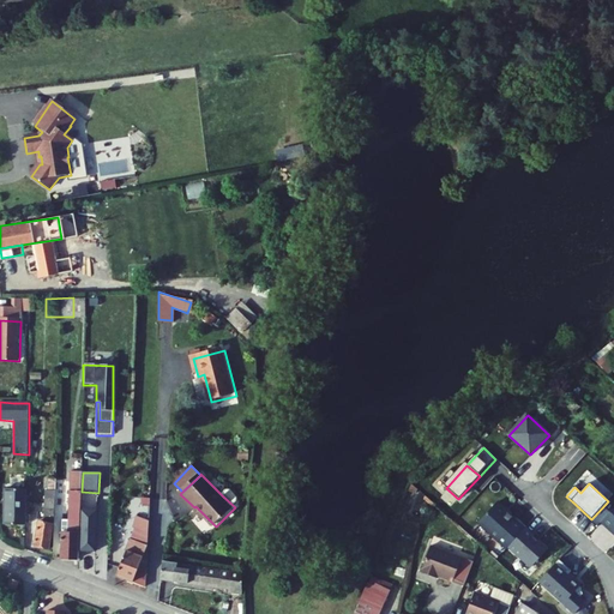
[(5,489),(5,528),(26,527),(26,489),(5,489)]
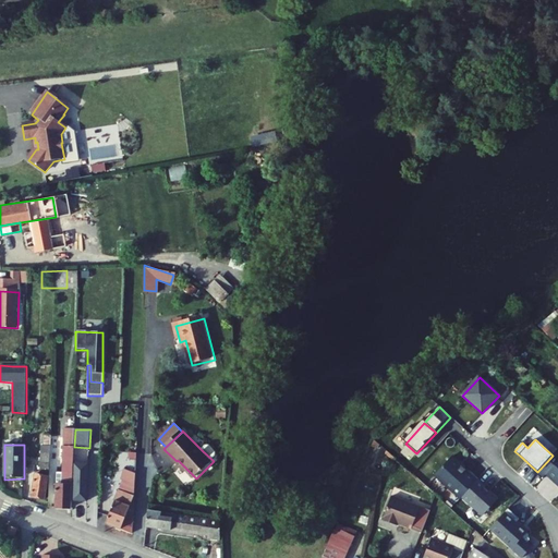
[(208,446),(203,451),(214,461),(219,456),(218,451),(213,446),(208,446)]
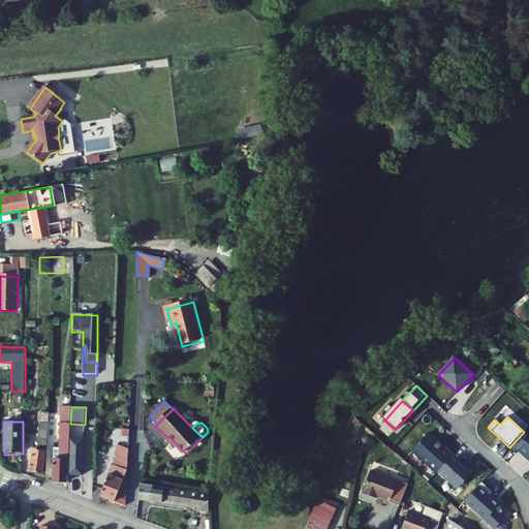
[(119,452),(119,465),(131,469),(132,433),(125,433),(124,452),(119,452)]
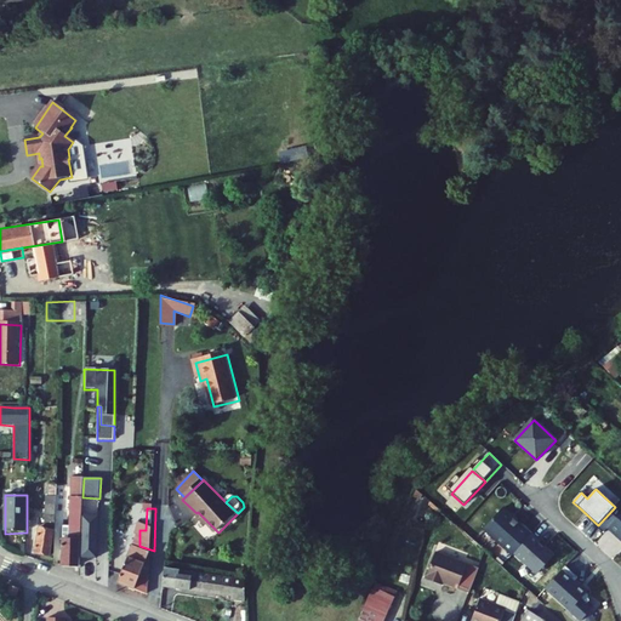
[(531,535),(503,508),(483,530),(512,557),(513,554),(531,535)]
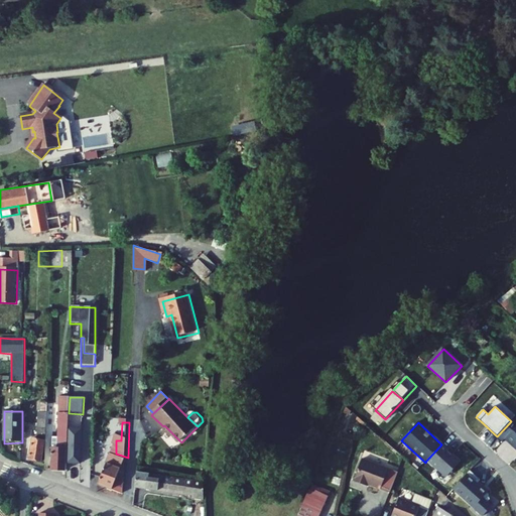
[(51,453),(51,472),(67,472),(67,425),(56,425),(56,453),(51,453)]
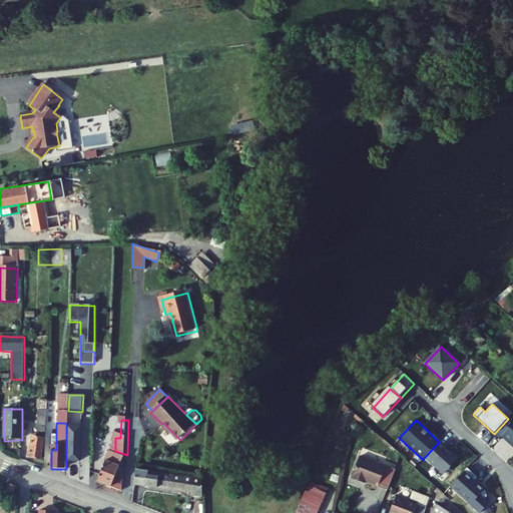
[(512,426),(503,438),(512,446),(512,426)]
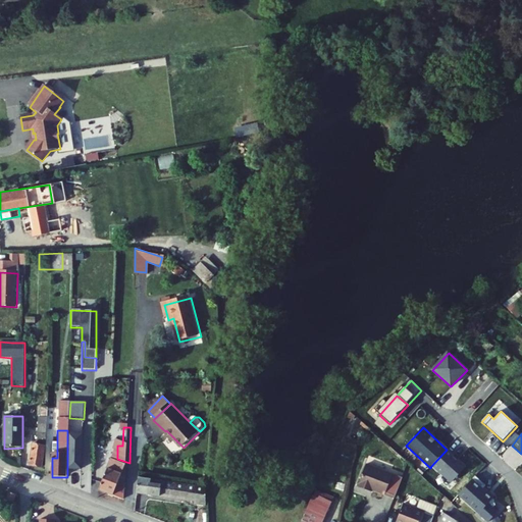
[(34,446),(30,467),(43,470),(46,453),(47,434),(38,435),(38,446),(34,446)]
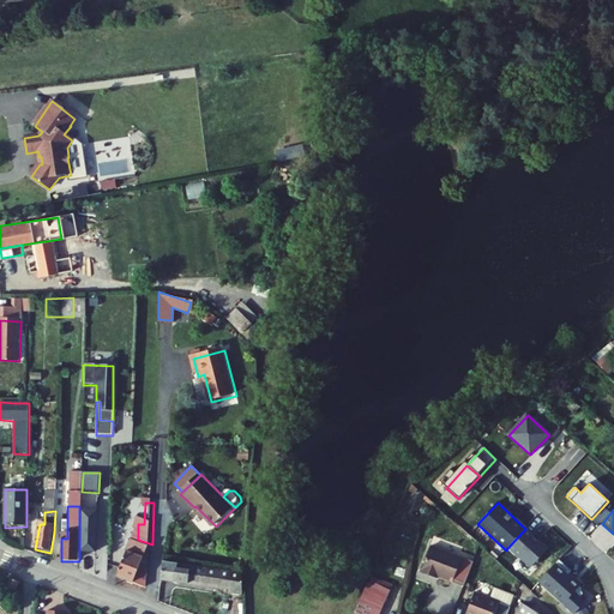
[(82,554),(97,554),(98,511),(83,511),(82,554)]
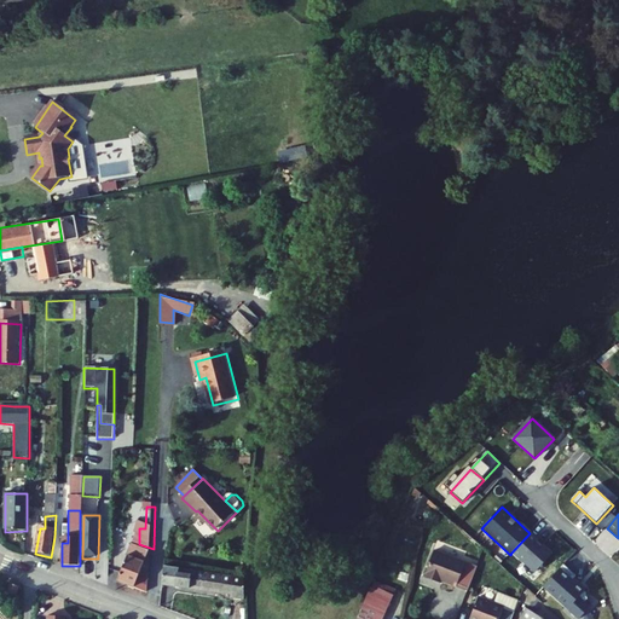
[(555,556),(530,533),(512,553),(536,576),(555,556)]
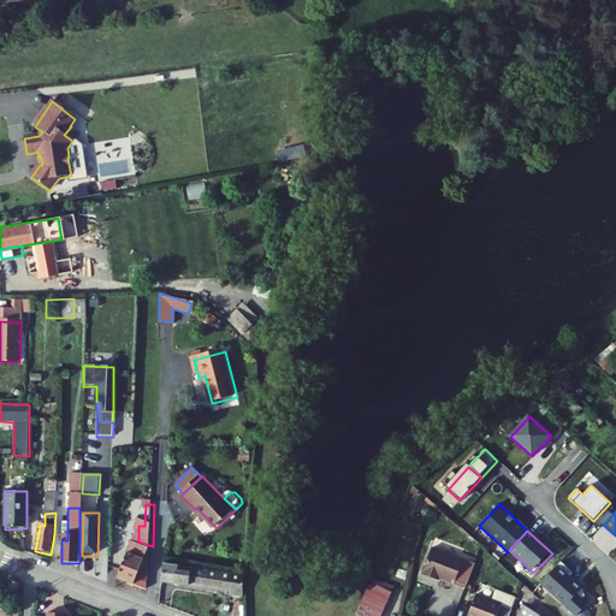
[(138,542),(122,582),(140,588),(147,572),(153,574),(153,546),(138,542)]
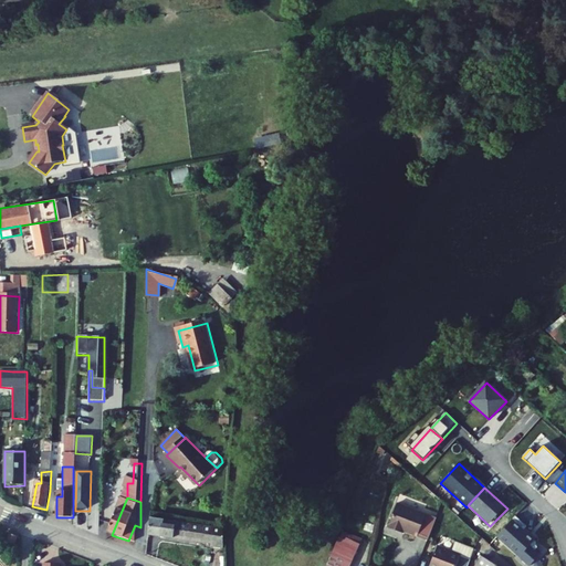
[(425,540),(432,517),(391,504),(384,530),(394,533),(395,530),(401,532),(425,540)]
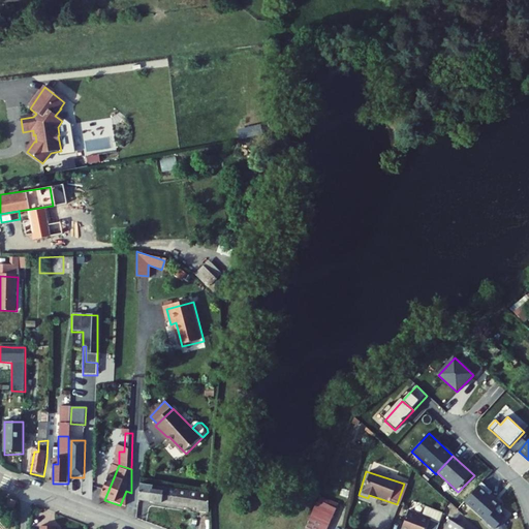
[(505,519),(500,514),(504,509),(489,496),(493,492),(481,483),(478,487),(465,502),(491,525),(496,528),(505,519)]
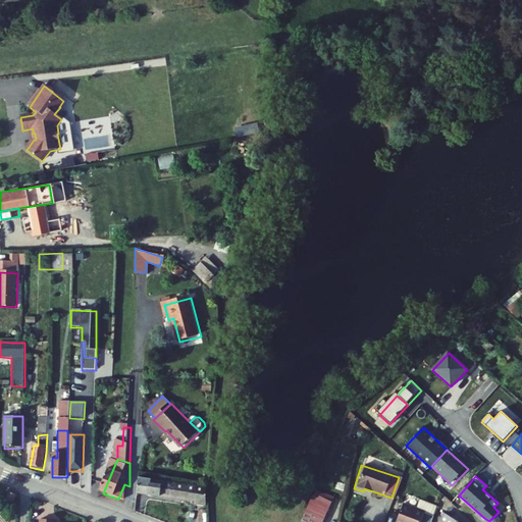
[(145,482),(143,498),(199,507),(201,490),(145,482)]
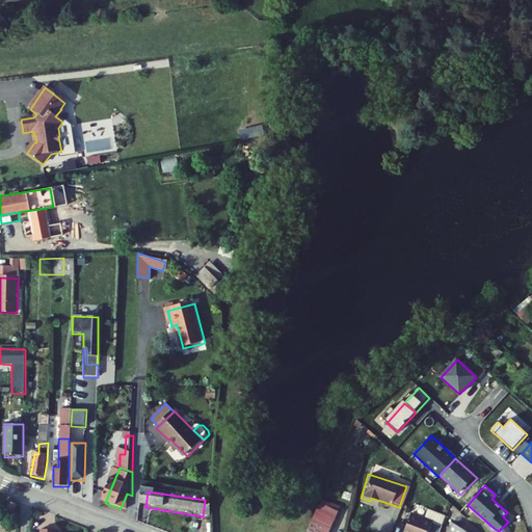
[(132,513),(132,496),(127,494),(121,508),(132,513)]
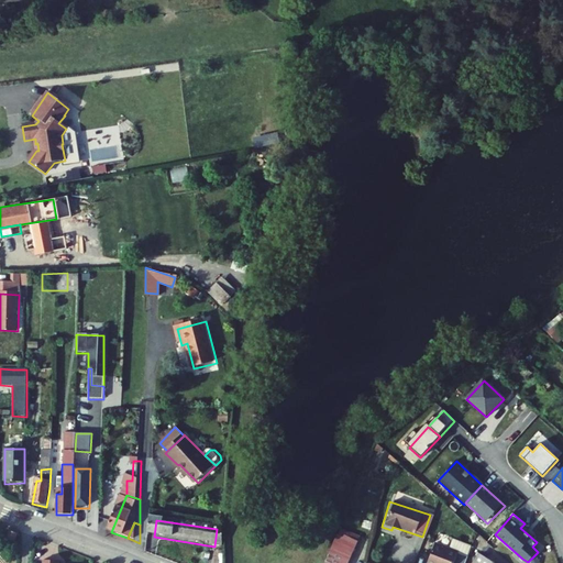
[(18,534),(10,532),(8,540),(15,542),(18,534)]
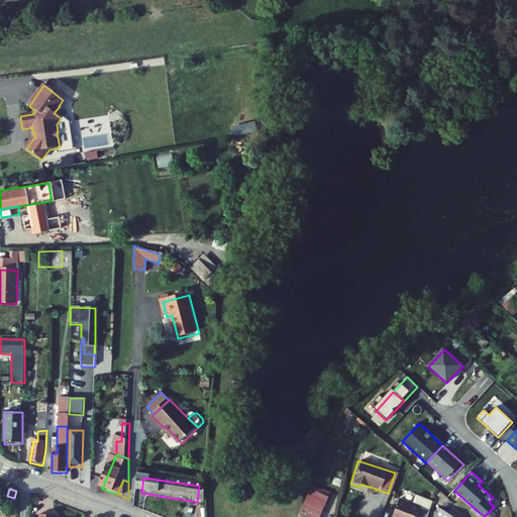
[(397,499),(390,516),(424,516),(430,501),(414,495),(411,503),(397,499)]
